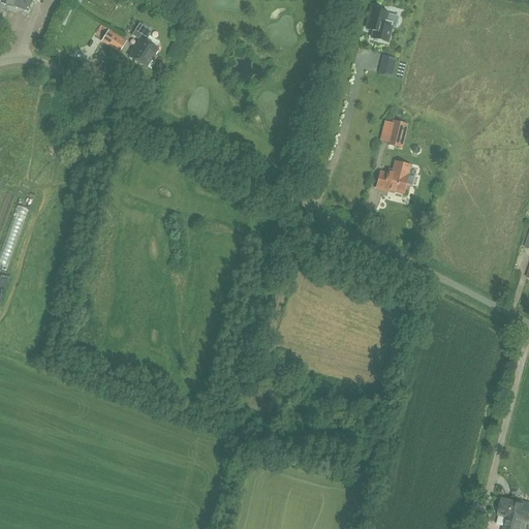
[(0,0),(0,19),(6,3),(29,10),(32,0),(0,0)]
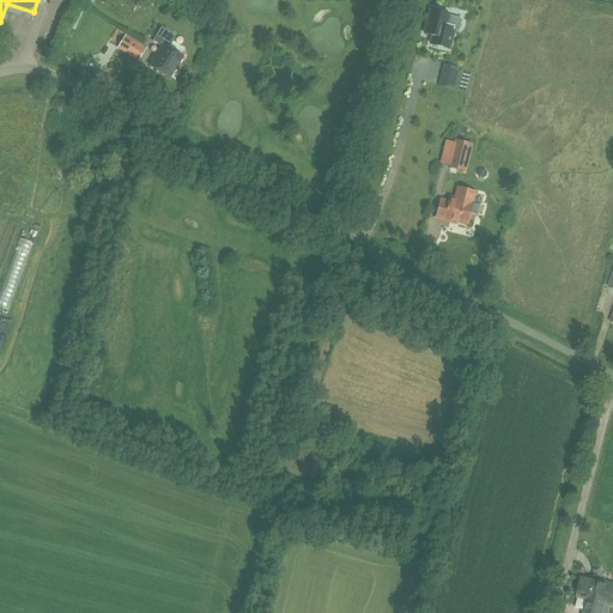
[(430,44),(449,50),(454,31),(453,31),(455,25),(447,24),(449,14),(431,10),(424,34),(432,36),(430,44)]
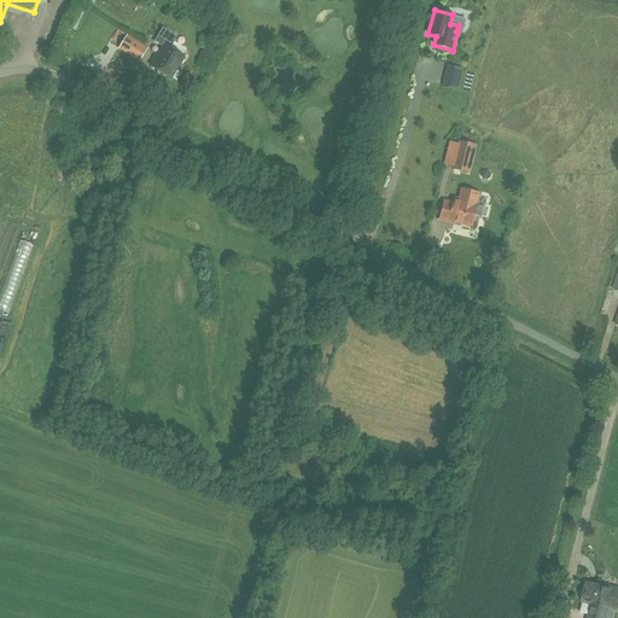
[(152,65),(172,77),(185,56),(170,46),(178,35),(163,27),(155,40),(162,45),(163,42),(165,45),(152,65)]
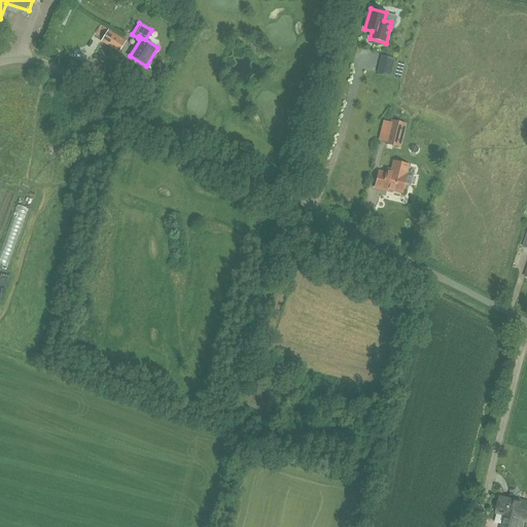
[(108,30),(102,41),(119,51),(126,41),(108,30)]
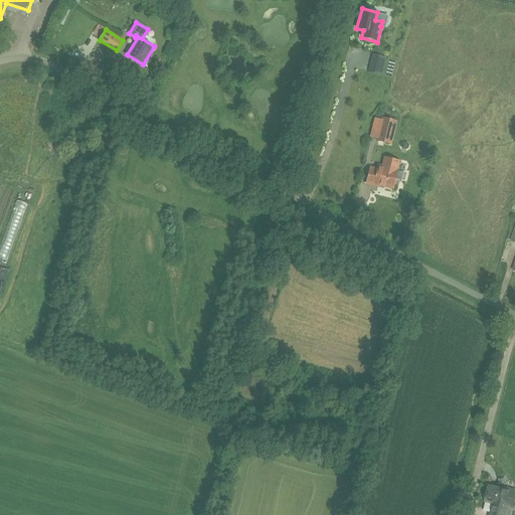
[(382,117),(380,125),(376,141),(391,144),(396,121),(382,117)]
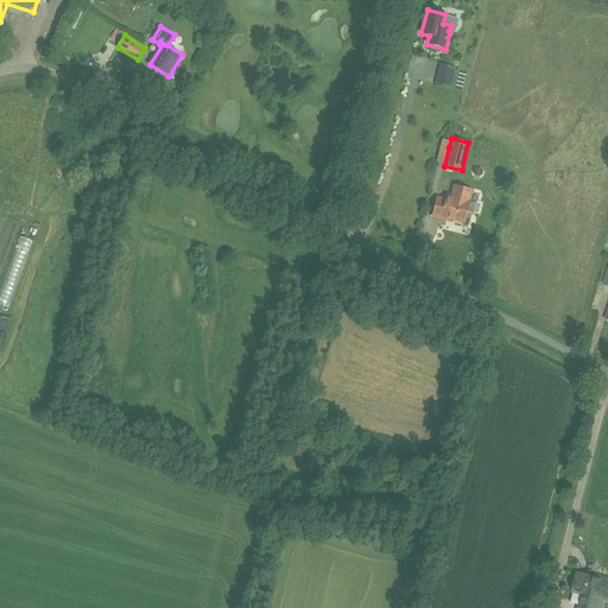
[(450,195),(447,194),(444,200),(437,198),(432,216),(441,219),(442,216),(464,222),(473,189),(454,184),(450,195)]
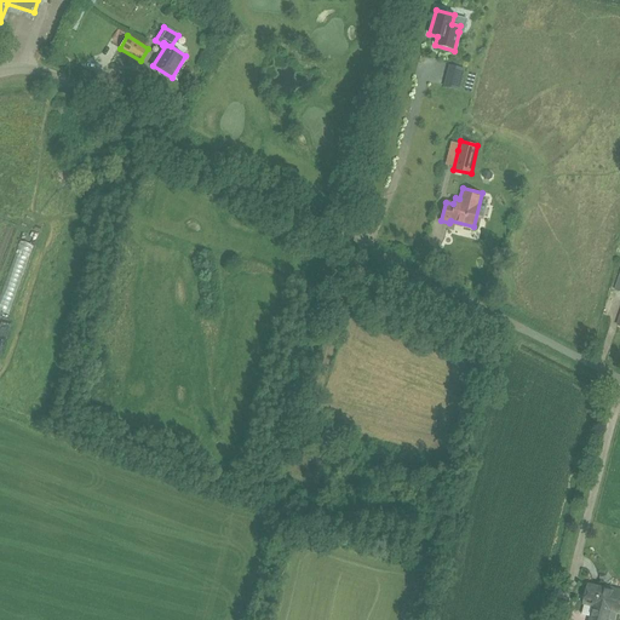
[(619,613),(619,610),(619,590),(608,587),(608,590),(589,585),(584,604),(595,607),(590,619),(607,619),(609,610),(619,613)]
